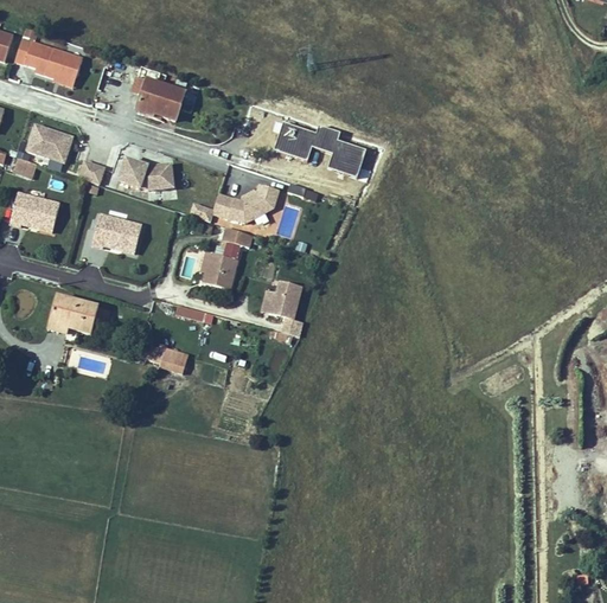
[(0,31),(0,47),(8,51),(13,37),(0,31)]
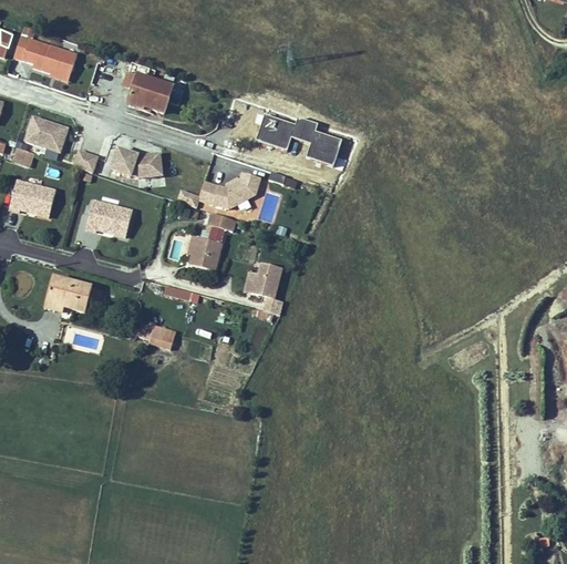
[(21,36),(14,55),(23,59),(30,38),(21,36)]
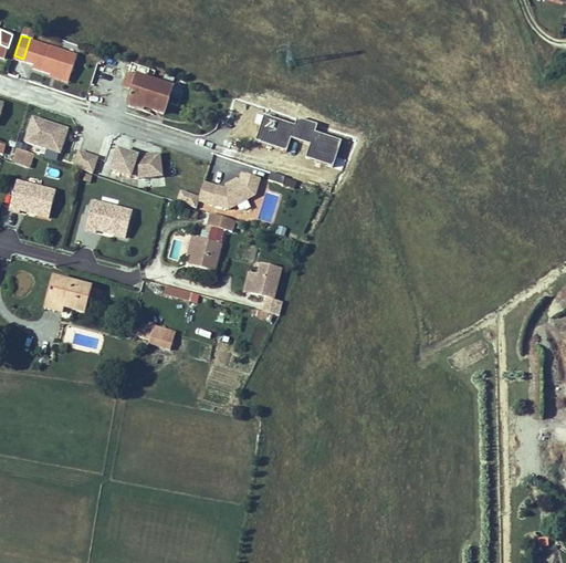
[(55,47),(30,38),(23,59),(33,62),(32,65),(51,72),(52,70),(64,74),(72,70),(77,54),(55,47)]
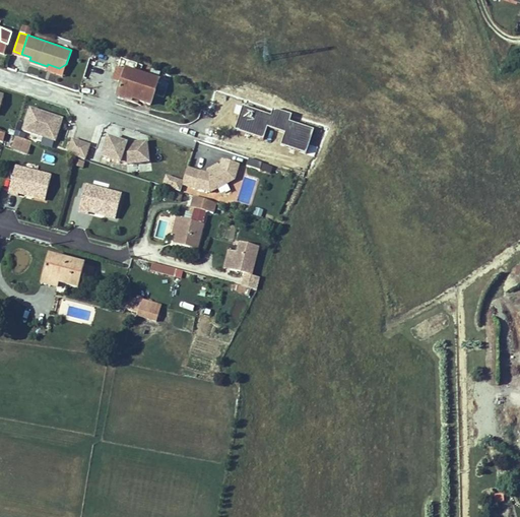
[(62,74),(66,64),(59,68),(48,64),(47,66),(47,68),(62,74)]
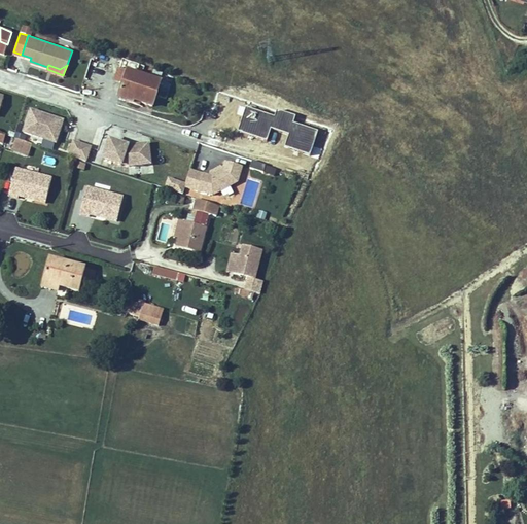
[(159,79),(118,66),(115,78),(121,80),(120,81),(154,93),(159,79)]
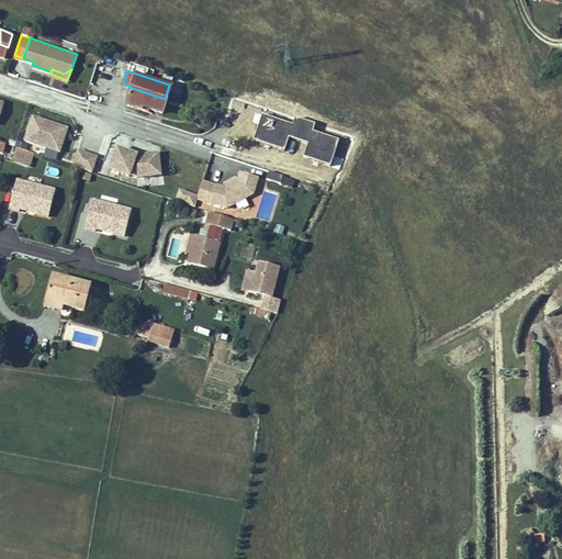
[(165,99),(128,87),(125,99),(139,103),(138,109),(159,115),(165,99)]
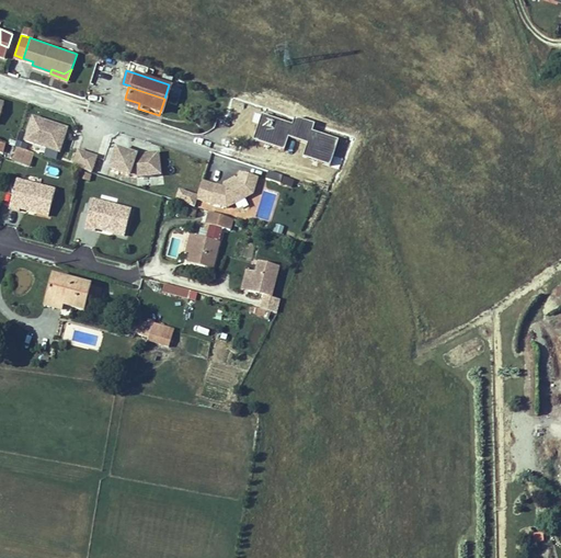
[(260,112),(252,138),(284,147),(287,135),(306,140),(301,155),(330,163),(338,136),(312,128),(315,120),(293,114),(292,121),(260,112)]
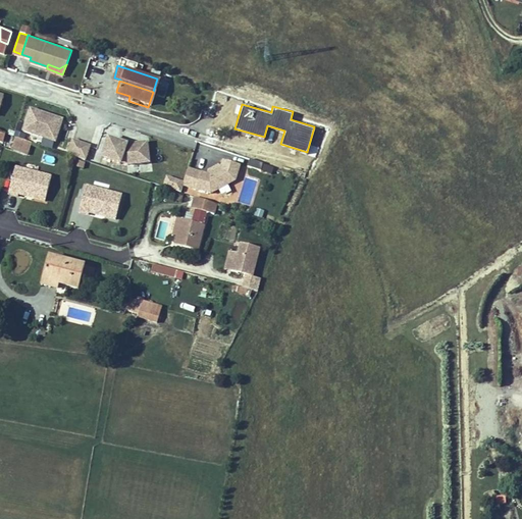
[(31,107),(30,110),(46,116),(45,118),(60,123),(62,117),(31,107)]
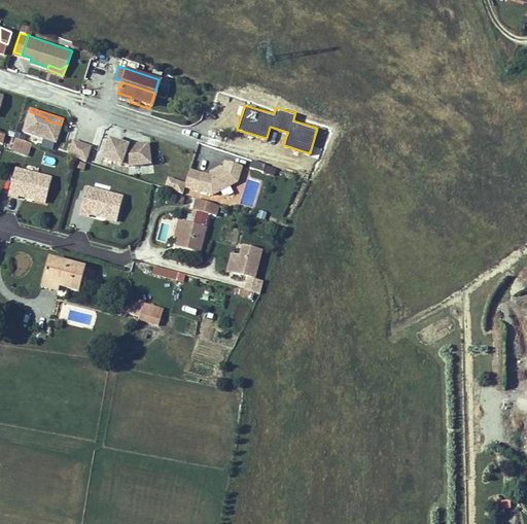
[(24,130),(56,140),(61,125),(45,119),(46,117),(30,111),(24,130)]
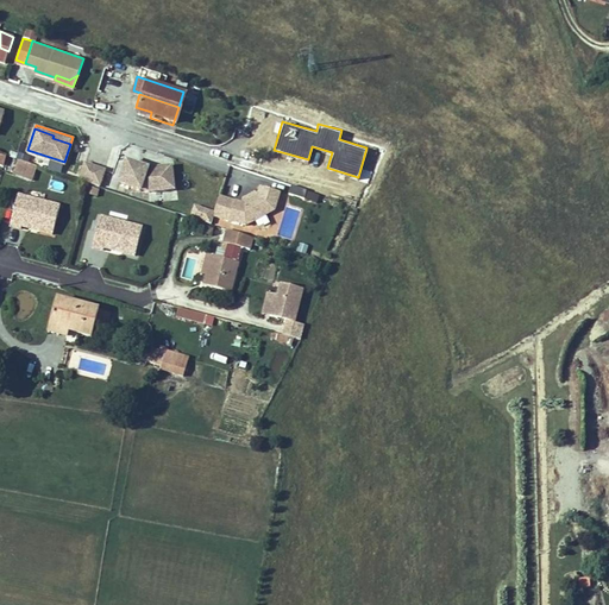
[(126,158),(119,181),(143,189),(143,188),(149,189),(174,187),(173,169),(154,171),(154,169),(149,170),(149,166),(126,158)]
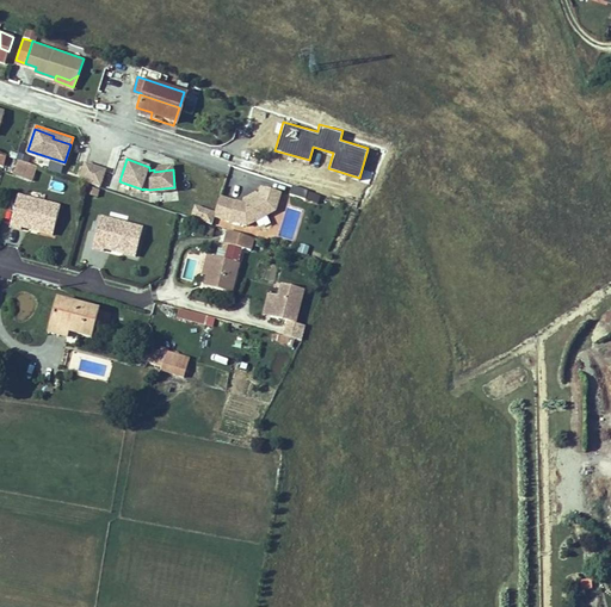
[(34,166),(14,160),(7,175),(29,181),(34,166)]
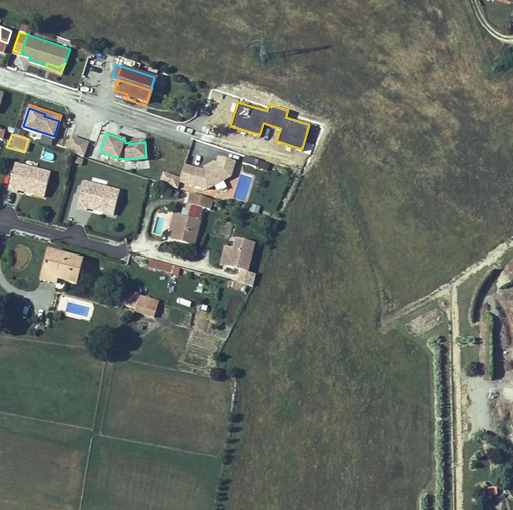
[(71,135),(67,149),(75,152),(80,138),(71,135)]
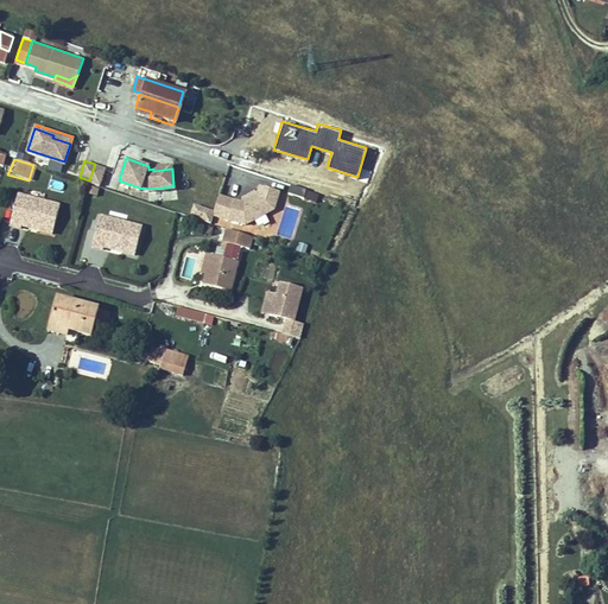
[(99,183),(105,167),(95,164),(89,180),(99,183)]
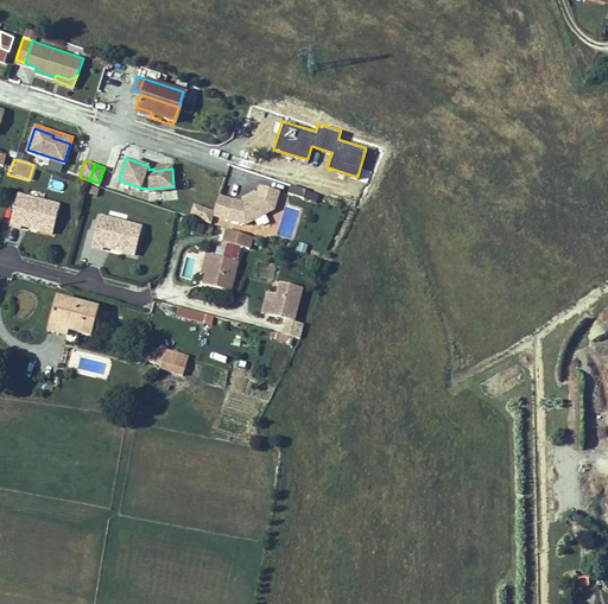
[(50,176),(48,185),(63,188),(64,179),(50,176)]
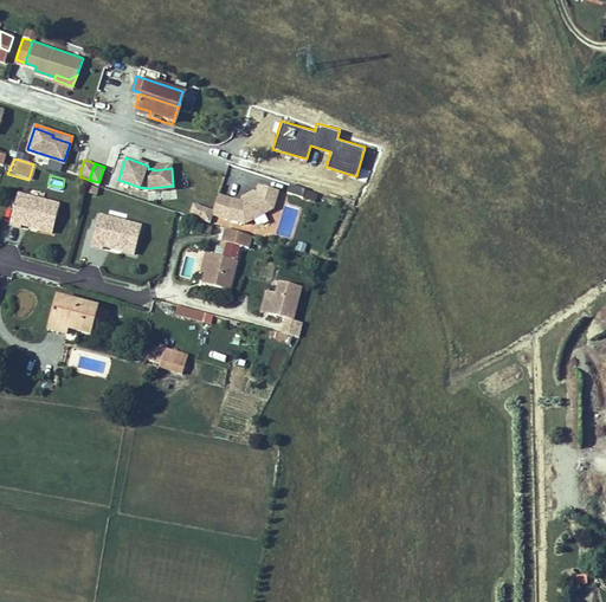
[(305,187),(290,181),(288,191),(303,195),(305,187)]
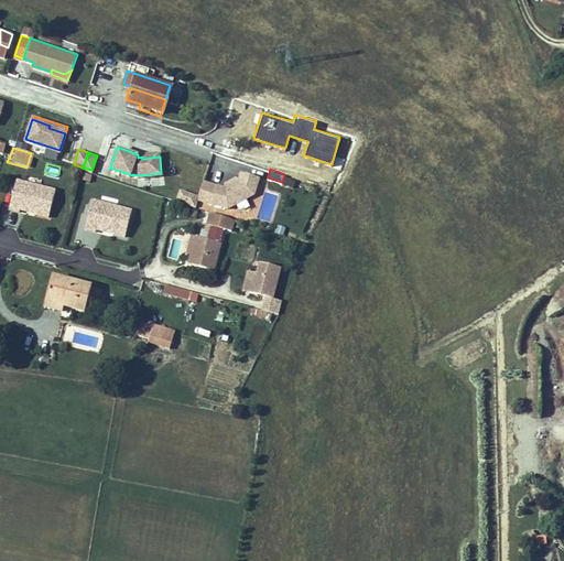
[(259,175),(241,170),(239,179),(225,186),(203,179),(197,197),(228,206),(255,192),(259,175)]
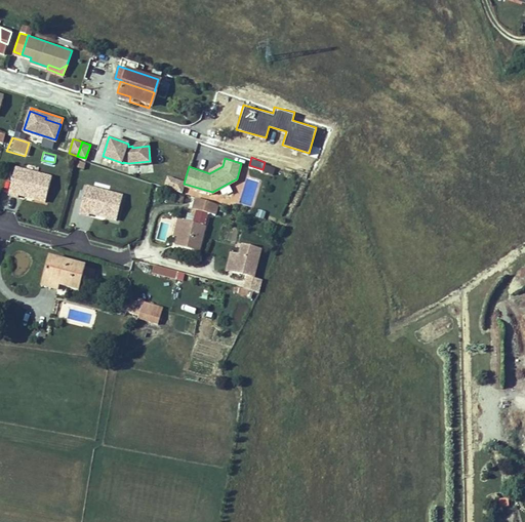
[(209,173),(223,166),(218,164),(210,168),(209,173)]
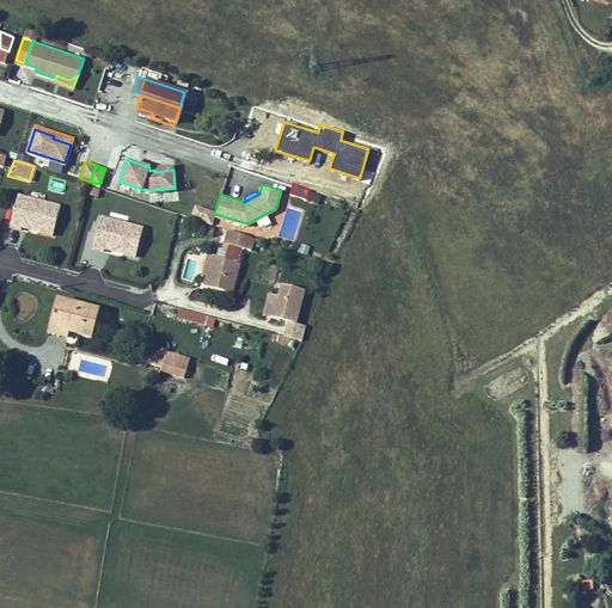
[(18,194),(10,223),(22,227),(22,225),(23,221),(40,225),(40,228),(53,232),(60,204),(18,194)]
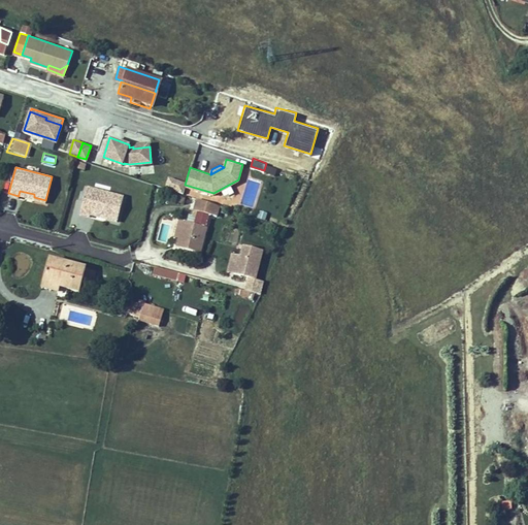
[(105,216),(118,219),(124,195),(87,186),(80,211),(90,215),(91,211),(92,208),(106,212),(105,216)]
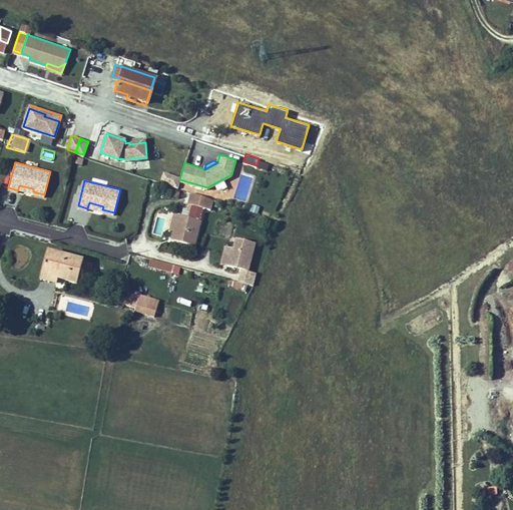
[(216,202),(195,195),(191,206),(195,207),(206,211),(212,213),(216,202)]
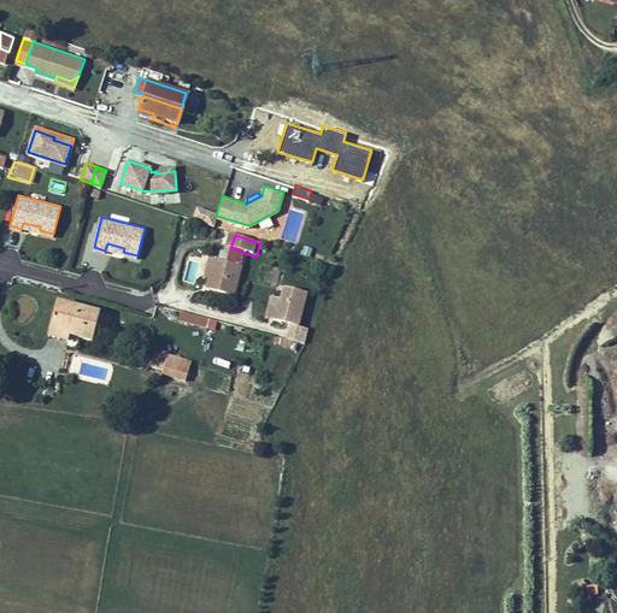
[(310,254),(312,246),(304,243),(300,252),(310,254)]
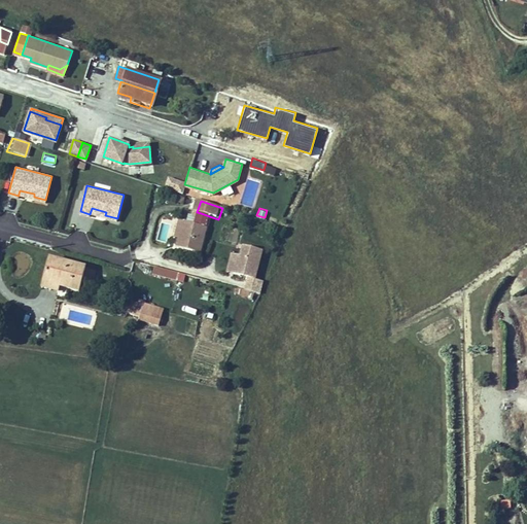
[(208,230),(212,217),(201,213),(197,226),(208,230)]
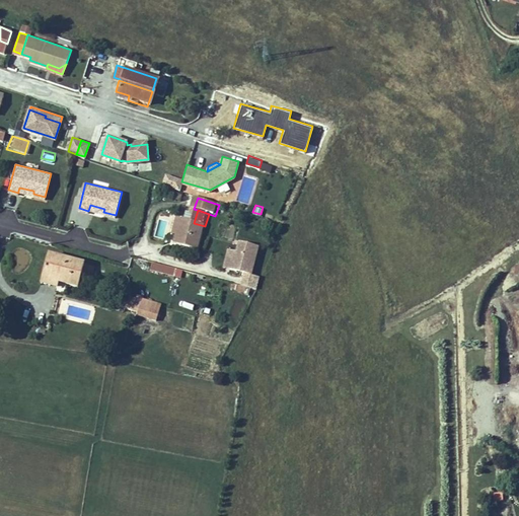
[(198,250),(205,226),(194,223),(183,220),(176,218),(171,233),(177,235),(175,244),(198,250)]
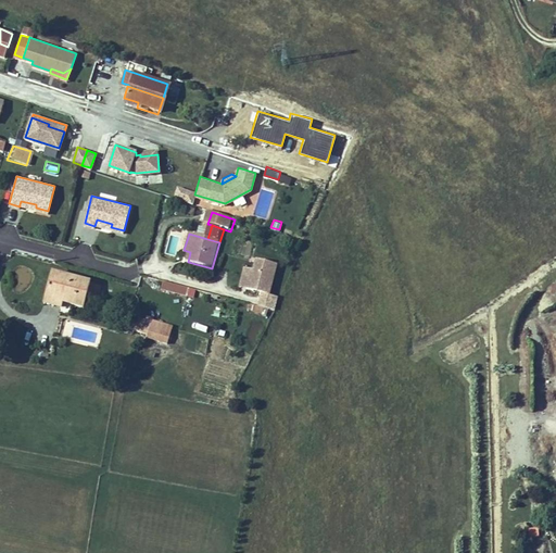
[(256,256),(254,267),(251,266),(247,286),(261,290),(257,303),(275,308),(278,294),(268,292),(276,262),(256,256)]
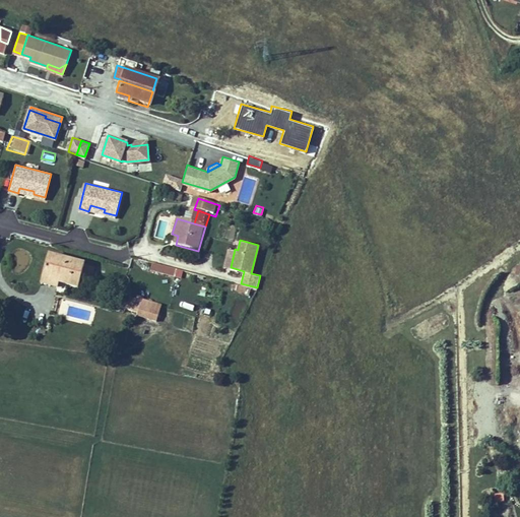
[(224,266),(231,267),(235,249),(229,248),(224,266)]
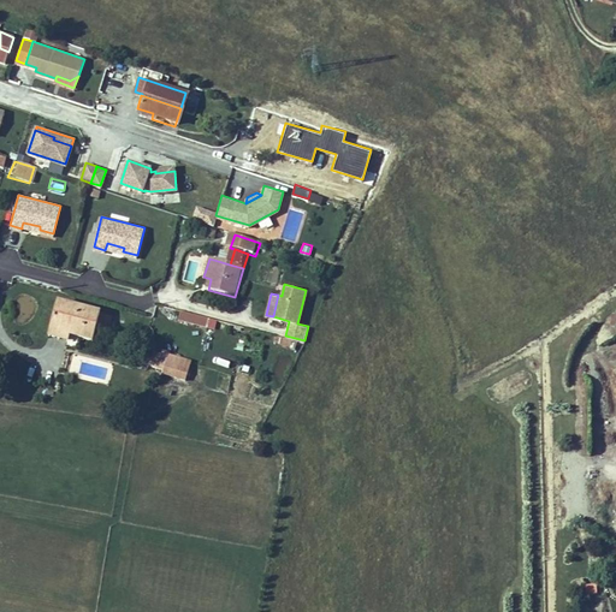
[(55,306),(49,325),(70,331),(69,338),(90,344),(99,316),(55,306)]
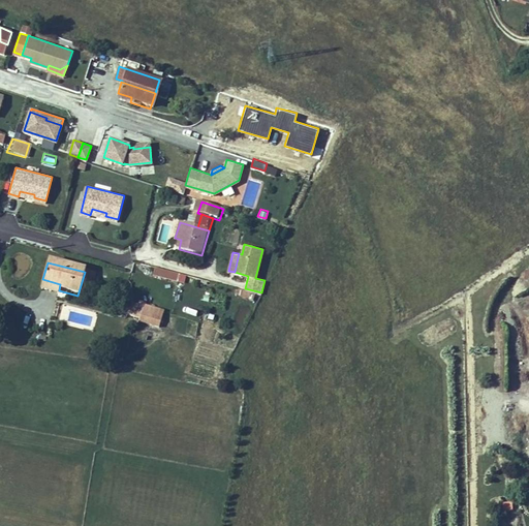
[(155,265),(153,272),(178,278),(179,271),(155,265)]
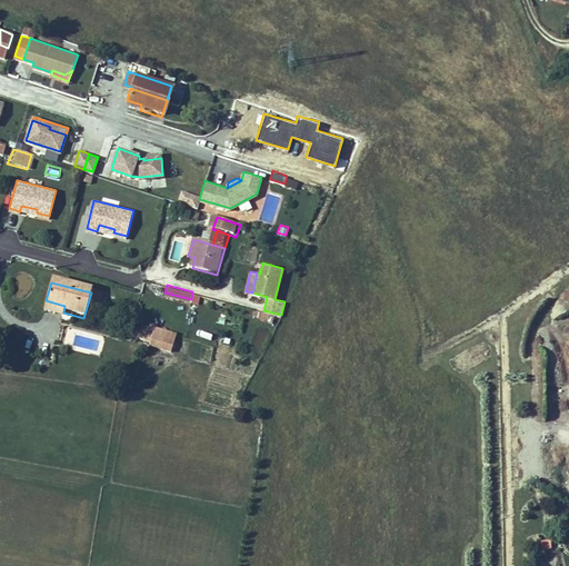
[(90,296),(99,300),(103,290),(95,286),(90,296)]
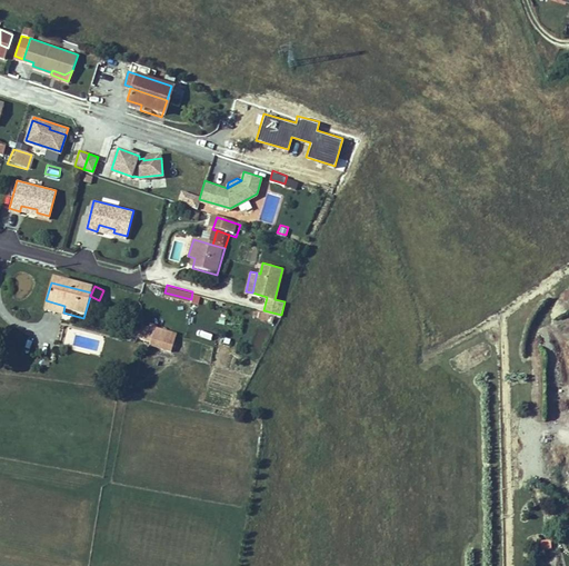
[(46,300),(43,311),(62,317),(63,313),(65,306),(46,300)]
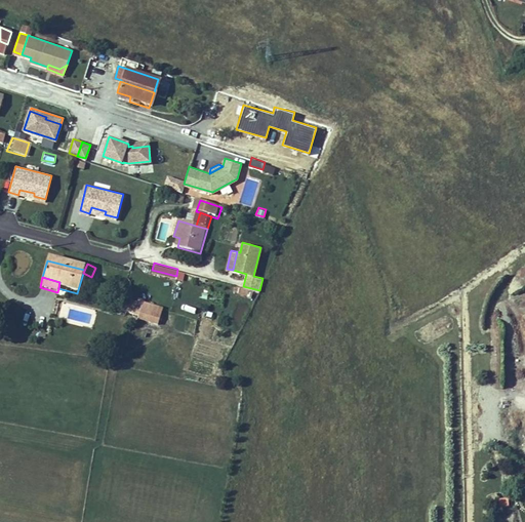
[(161,310),(135,303),(135,304),(126,302),(123,313),(136,317),(135,319),(156,325),(161,310)]
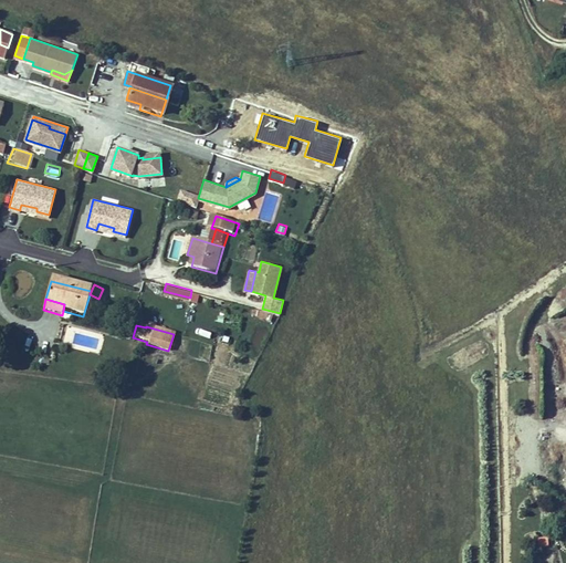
[(548,543),(548,534),(537,534),(537,543),(548,543)]
